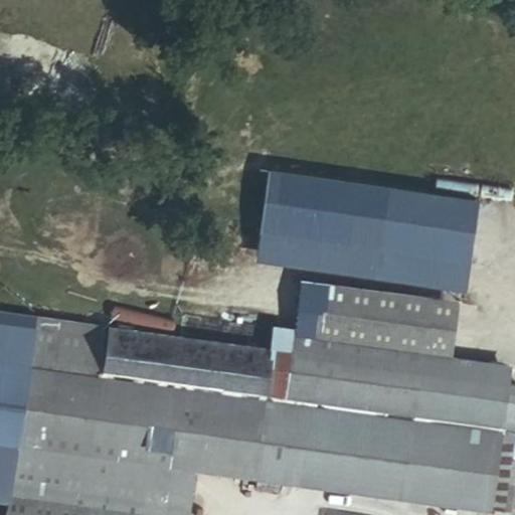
[(0,63),(0,95),(92,114),(98,83),(0,63)]
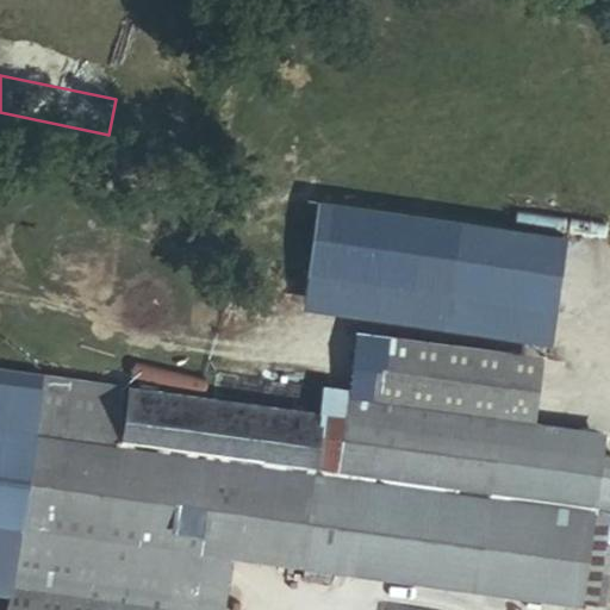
[(317,200),(304,292),(542,336),(546,234),(317,200)]
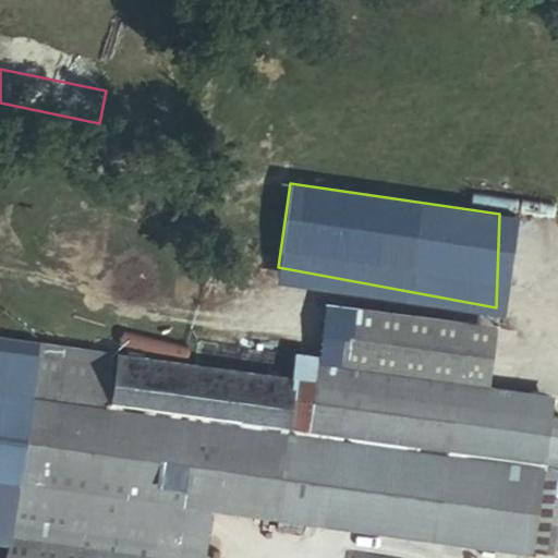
[(327,301),(318,360),(489,385),(498,326),(327,301)]
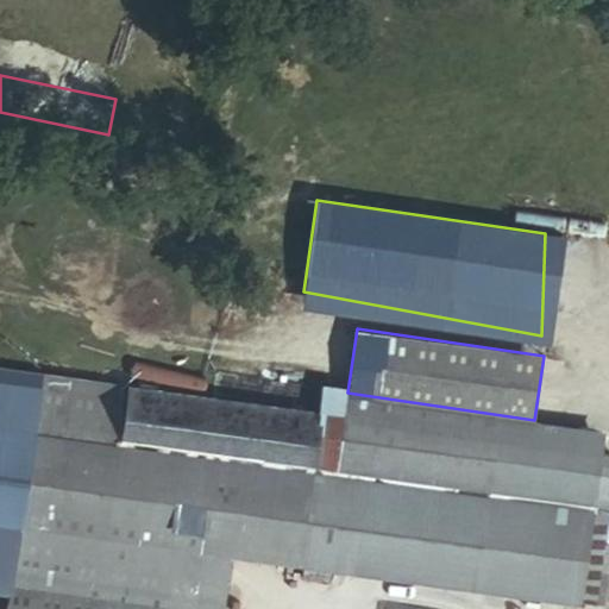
[(120,441),(129,387),(41,374),(41,376),(0,370),(0,521),(19,525),(6,608),(221,608),(230,554),(106,535),(120,441)]
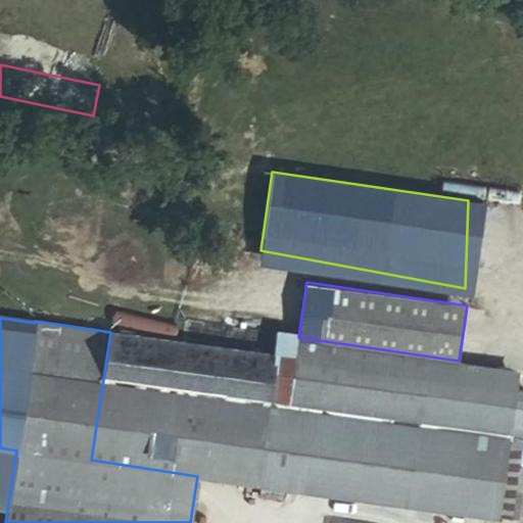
[(276,358),(110,332),(103,379),(270,403),(276,358)]
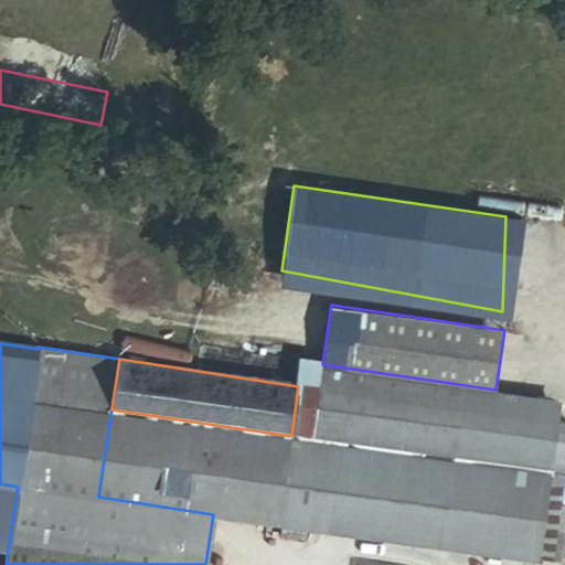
[(299,381),(298,386),(291,436),(278,524),(547,564),(552,533),(561,535),(564,509),(555,507),(564,441),(564,423),(558,423),(562,400),(496,390),(322,364),(319,384),(299,381)]
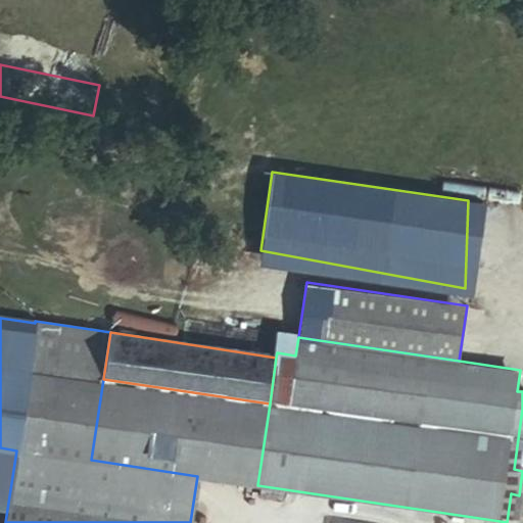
[(270,403),(103,379),(91,460),(197,476),(257,485),(270,403)]
